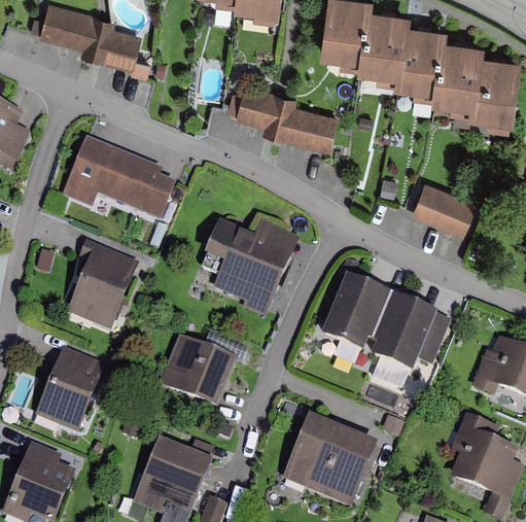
[(116,13),(58,0),(48,0),(40,32),(82,41),(80,50),(136,64),(143,31),(113,25),(116,13)]
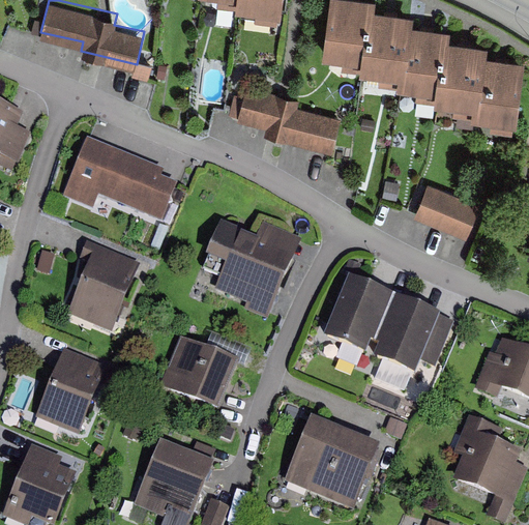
[(240,0),(239,10),(280,16),(282,0),(240,0)]
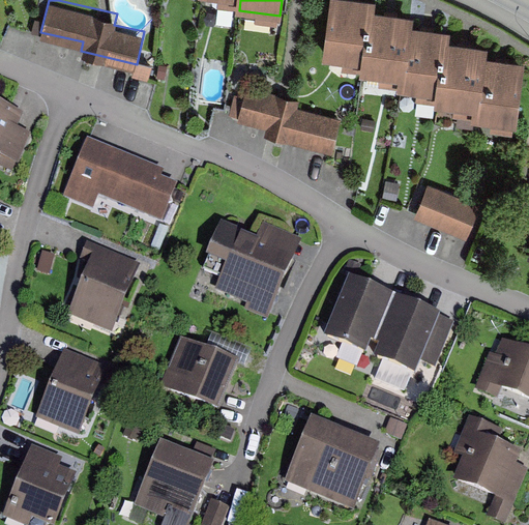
[(328,0),(322,59),(363,64),(371,9),(373,0),(328,0)]
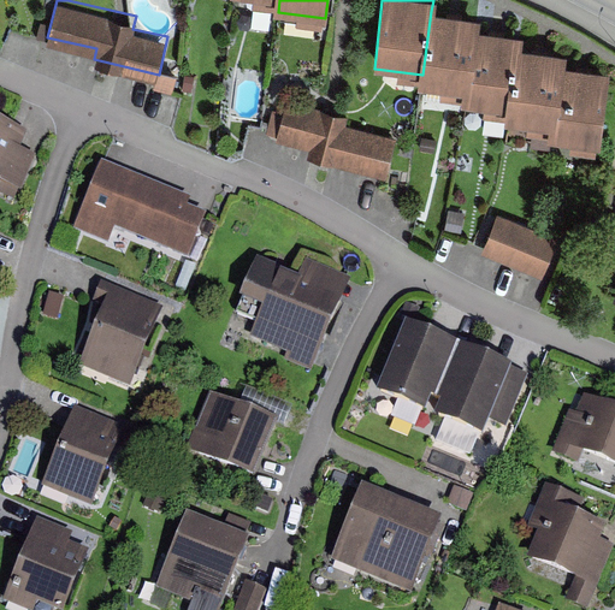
[(477,17),(431,11),(423,75),(421,87),(467,92),(474,29),(477,17)]
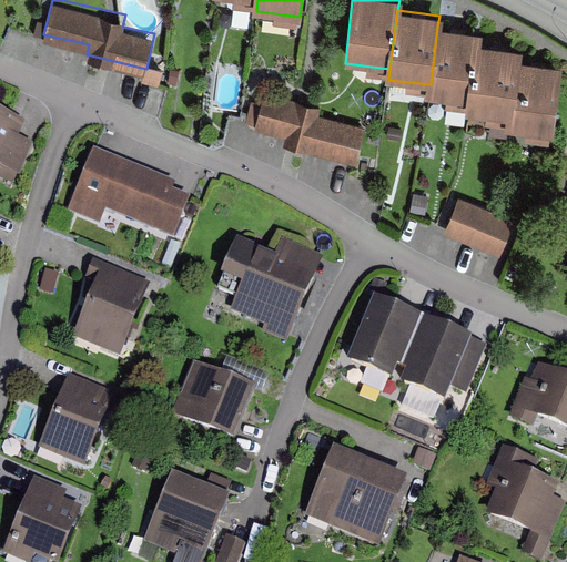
[(479,31),(437,27),(431,84),(428,95),(471,101),(477,43),(479,31)]
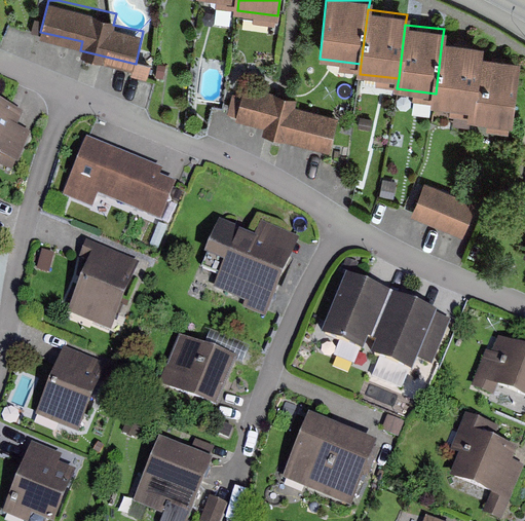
[(481,45),(442,40),(436,94),(434,104),(473,109),(480,56),(481,45)]
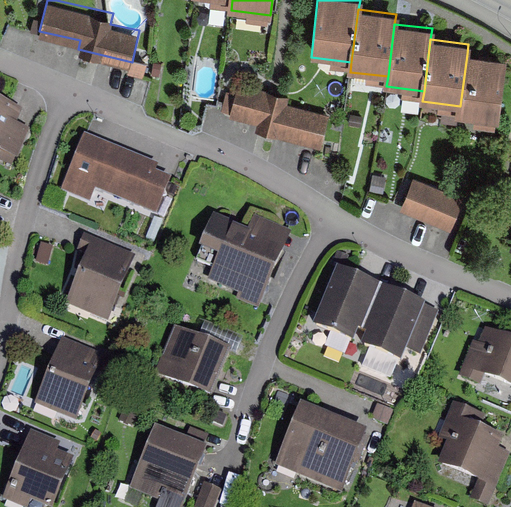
[(506,59),(467,54),(460,106),(459,116),(498,121),(506,59)]
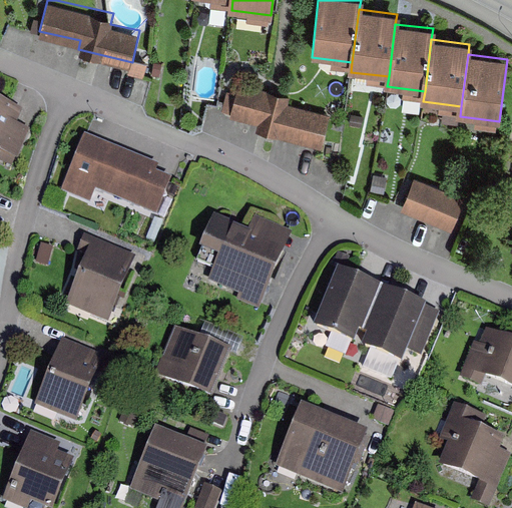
[(229,112),(258,120),(256,126),(322,143),(330,110),(288,99),(290,91),(238,78),(235,88),(226,86),(221,106),(230,108),(229,112)]
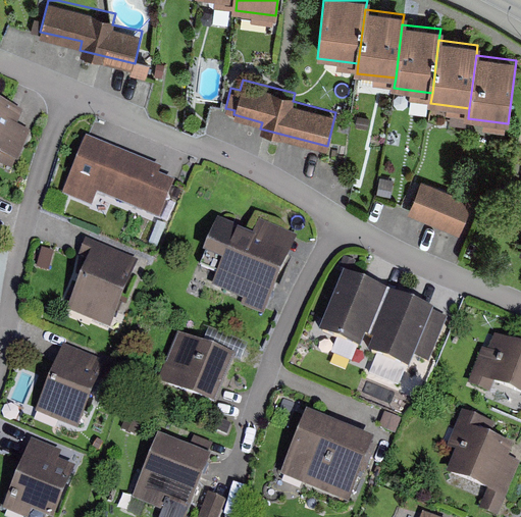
[(30,128),(16,122),(22,107),(0,98),(0,160),(11,165),(15,157),(17,158),(30,128)]
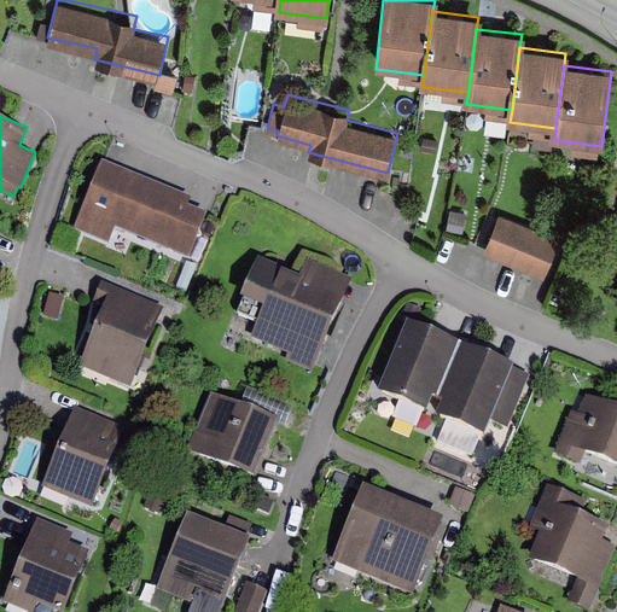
[(109,240),(115,225),(188,255),(207,210),(188,202),(192,194),(102,157),(74,226),(109,240)]
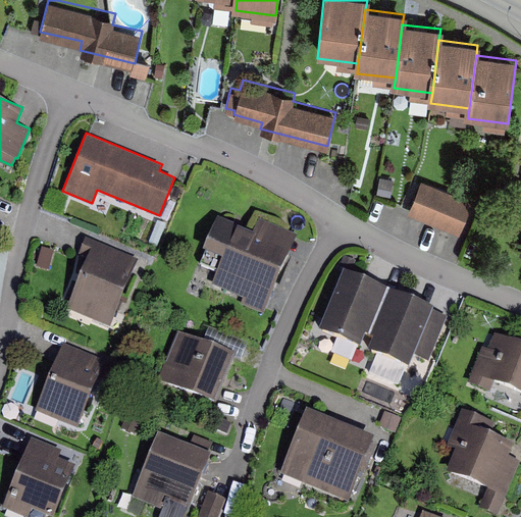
[(420,175),(407,209),(459,230),(472,197),(420,175)]
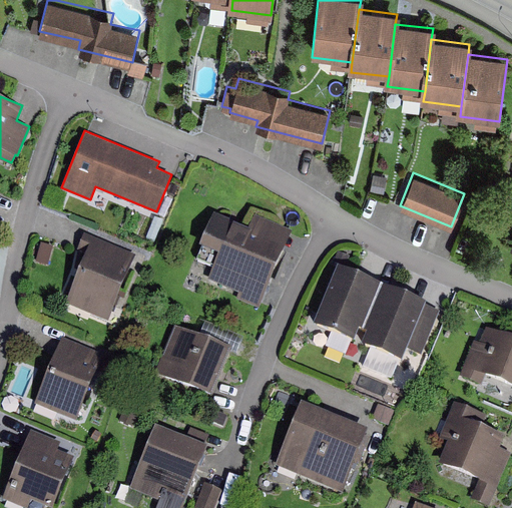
[(253,225),(213,210),(200,244),(218,250),(208,277),(239,288),(235,299),(259,307),(289,227),(257,215),(253,225)]
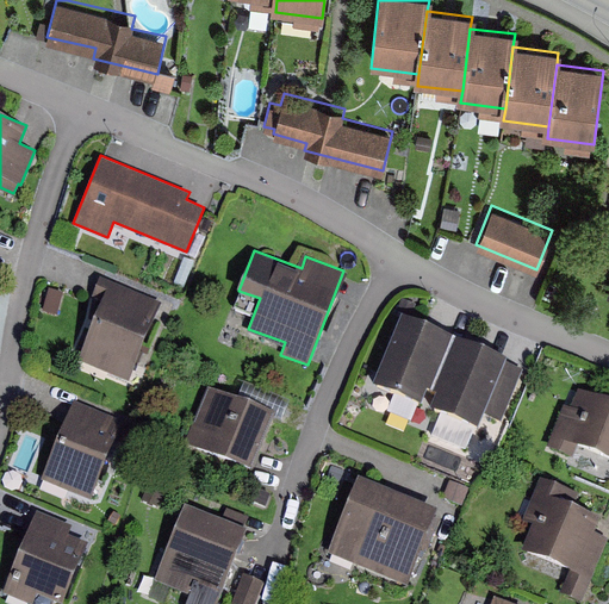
[(78,359),(129,379),(161,300),(99,274),(92,292),(104,297),(78,359)]
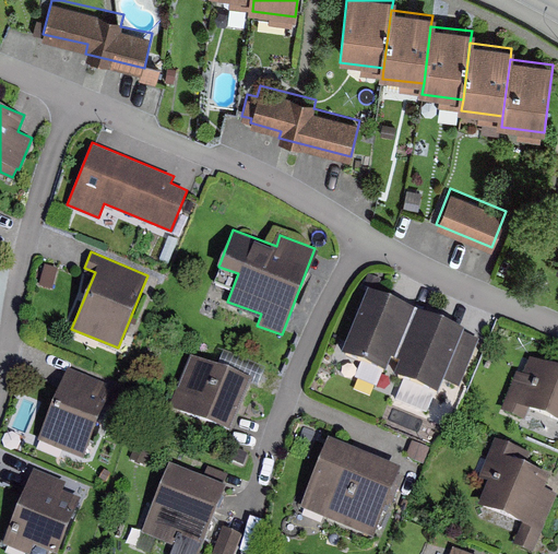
[(478,333),(370,286),(343,350),(437,390),(442,379),(456,385),(478,333)]
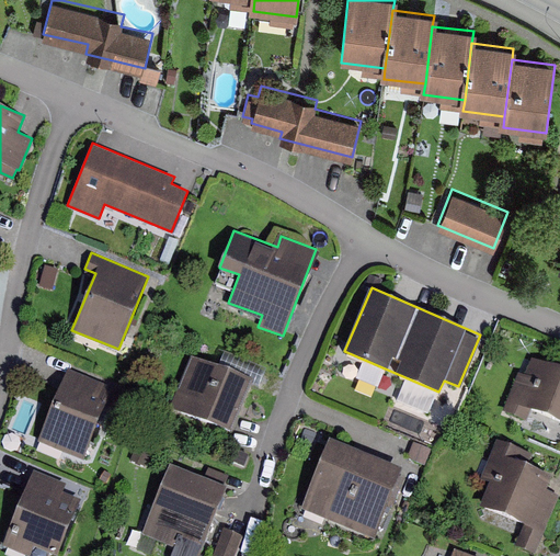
[(252,379),(191,354),(170,406),(231,431),(252,379)]
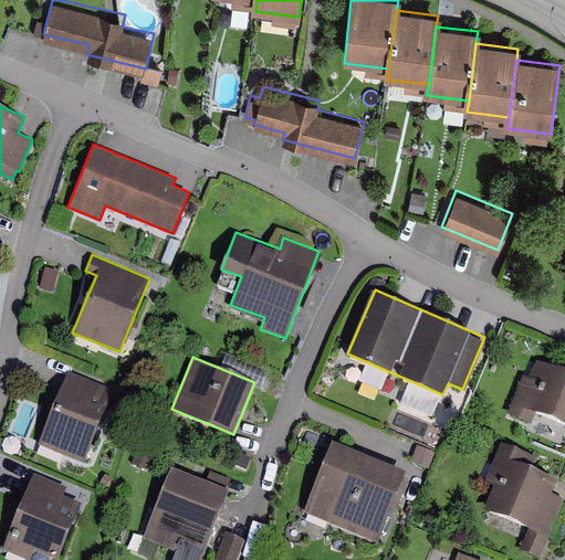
[(535,412),(564,424),(564,370),(535,358),(529,374),(523,373),(508,412),(531,422),(535,412)]
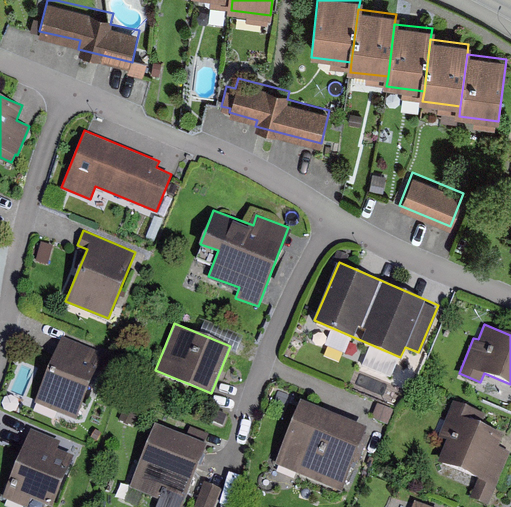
[(61,334),(34,401),(76,418),(103,351),(61,334)]
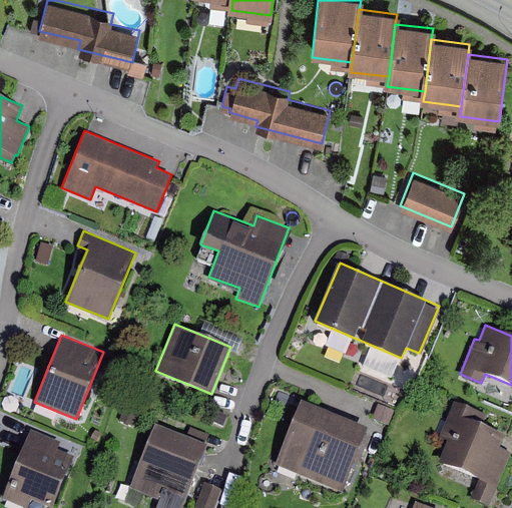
[(438,462),(478,479),(471,496),(489,503),(496,486),(497,486),(511,451),(500,446),(505,434),(471,421),(476,409),(453,400),(438,436),(447,440),(438,462)]
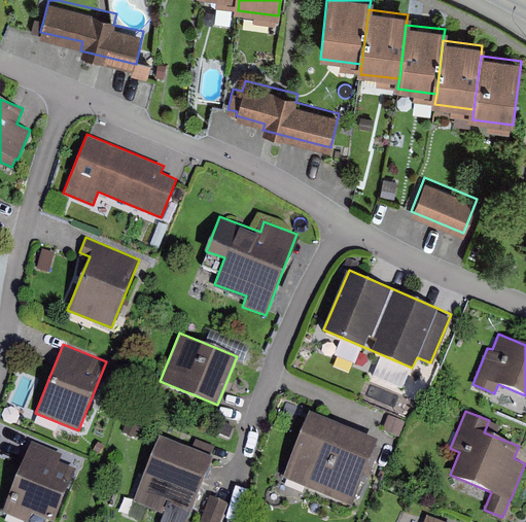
[(283,476),(350,505),(377,441),(310,412),(283,476)]
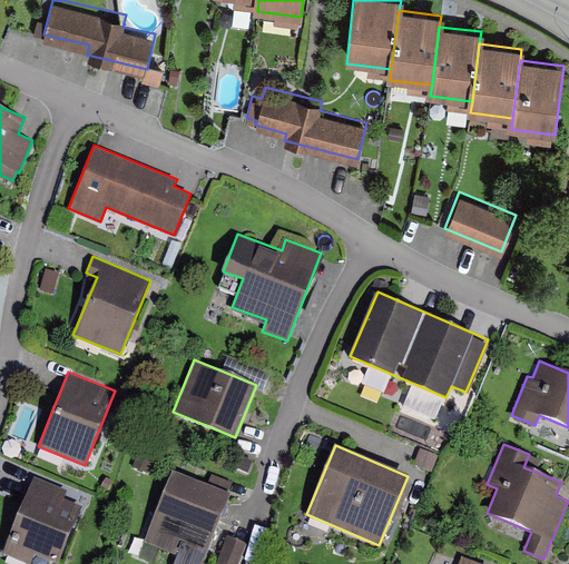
[(232,494),(173,470),(144,540),(175,553),(180,542),(206,553),(232,494)]
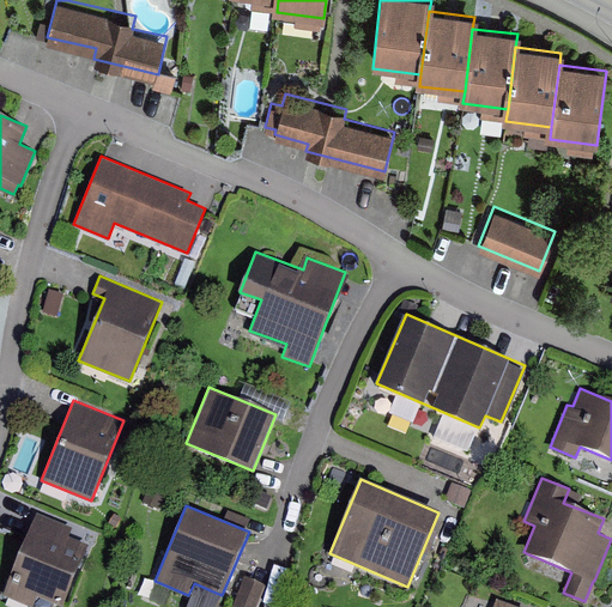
[(73,526),(36,510),(2,594),(32,606),(36,595),(62,606),(88,545),(68,536),(73,526)]
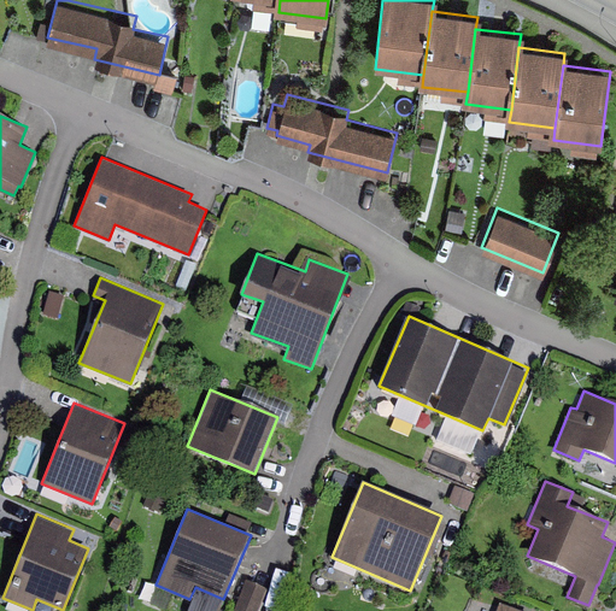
[(246,577),(232,610),(257,610),(267,586),(246,577)]
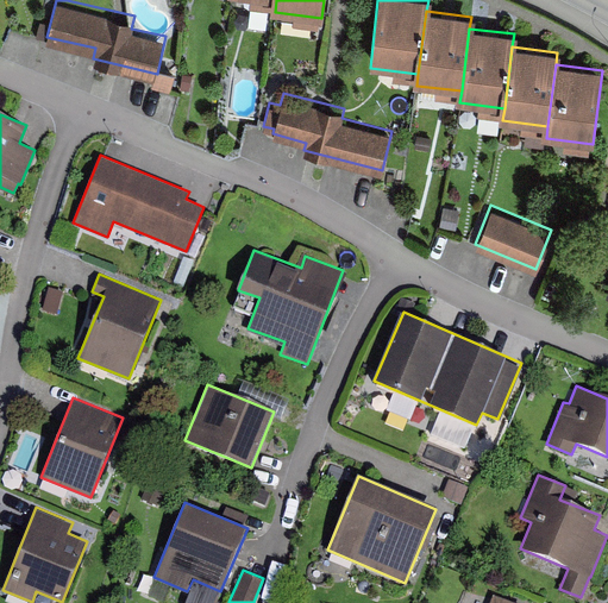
[(525,602),(494,590),(488,602),(525,602)]
